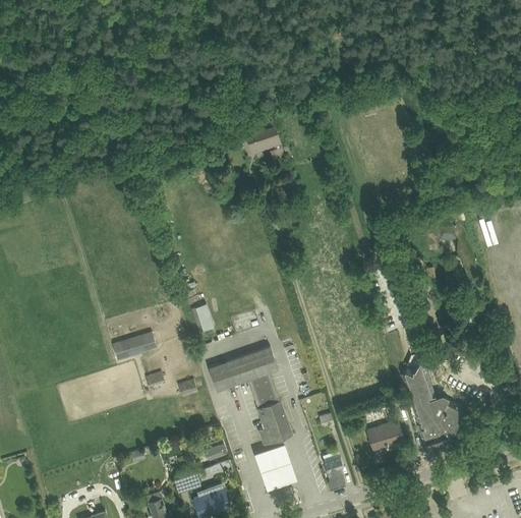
[(258,153),(267,150),(267,147),(274,145),(275,150),(273,151),(270,152),(274,162),(285,158),(282,149),(275,128),(247,137),(252,152),(257,150),(258,153)]
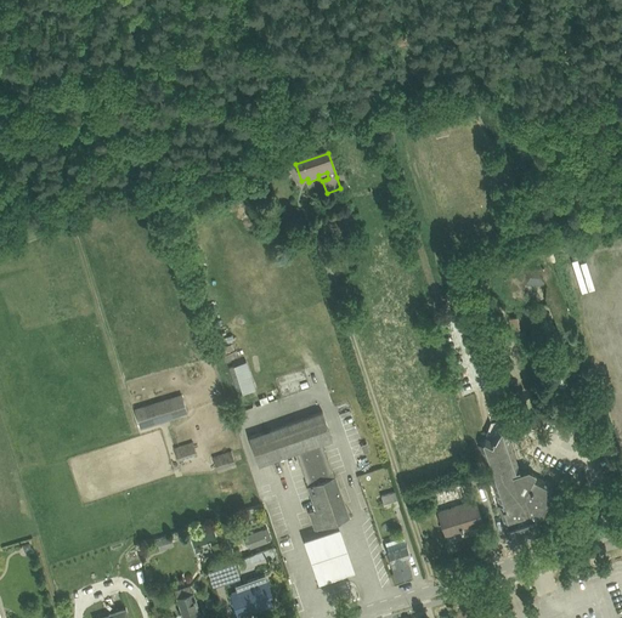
[(345,175),(337,177),(340,188),(349,186),(345,175)]
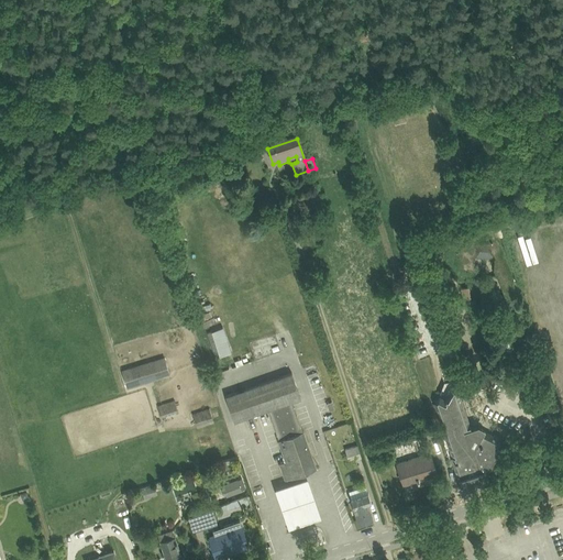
[(322,197),(310,200),(312,212),(326,209),(322,197)]
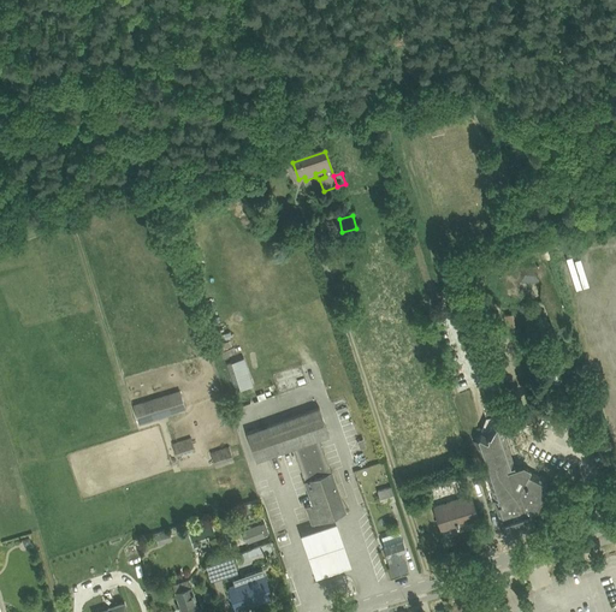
[(548,302),(554,316),(557,327),(552,330),(568,325),(564,313),(542,250),(544,259),(532,263),(532,262),(533,260),(527,257),(526,260),(519,257),(513,269),(498,274),(503,289),(501,295),(516,302),(520,298),(521,298),(517,293),(517,284),(519,284),(542,285),(543,285),(543,293),(544,291),(546,291),(545,295),(548,302)]
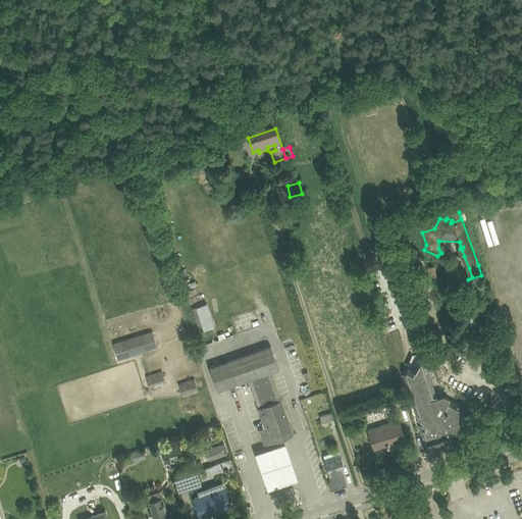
[(480,222),(487,247),(505,242),(498,217),(480,222)]
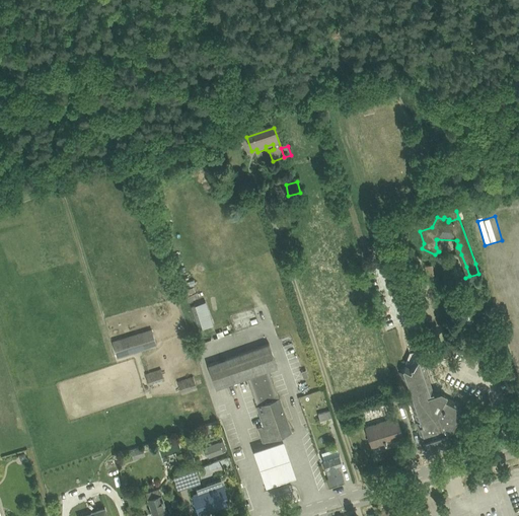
[(425,270),(427,280),(434,278),(431,269),(425,270)]
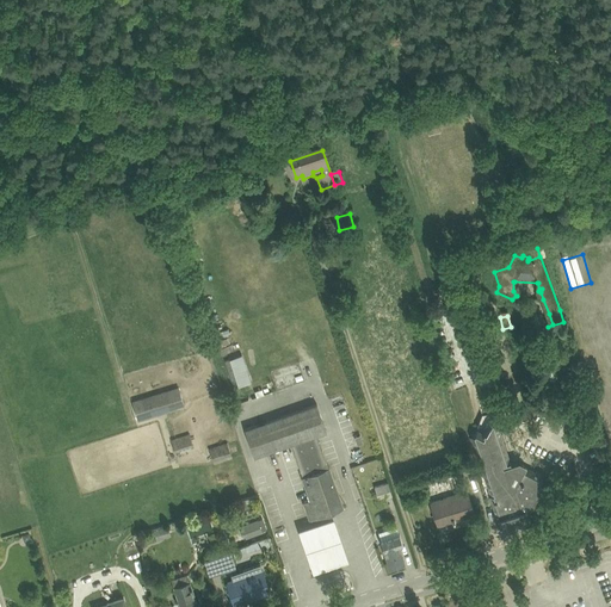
[(227,360),(232,389),(250,385),(245,357),(227,360)]
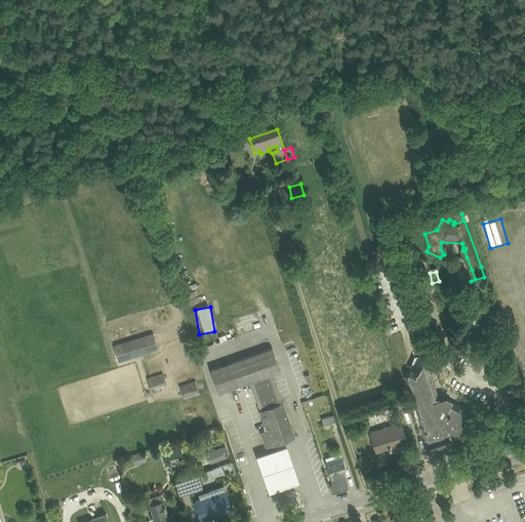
[(114,348),(119,364),(159,352),(153,335),(114,348)]
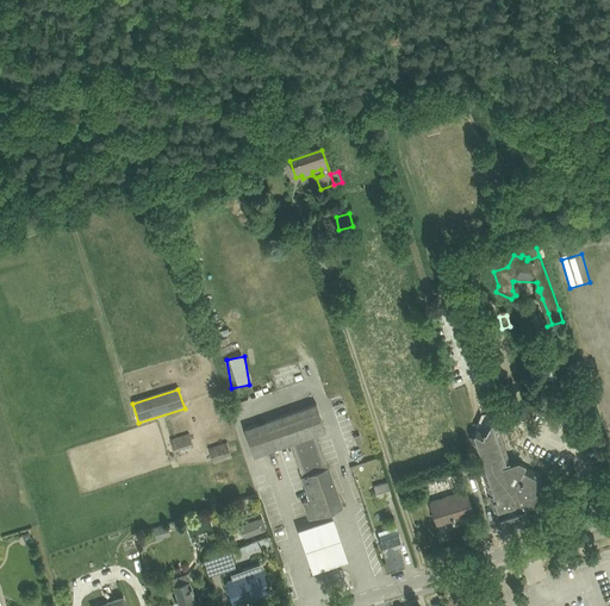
[(303,504),(309,522),(343,510),(328,469),(315,436),(324,432),(315,406),(243,432),(253,460),(290,445),(302,479),(300,479),(309,501),(303,504)]
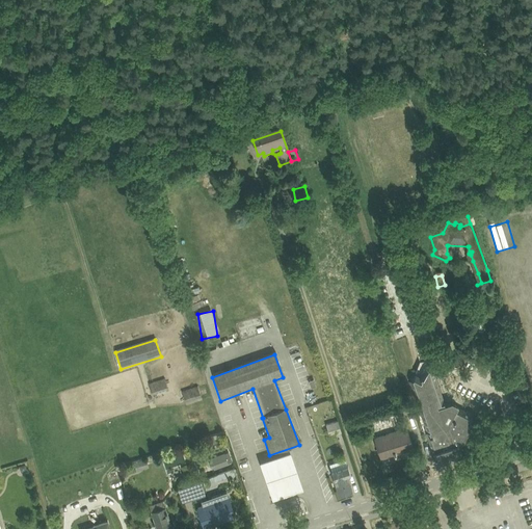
[(445,407),(433,374),(427,369),(422,379),(420,378),(419,378),(417,378),(414,380),(414,381),(414,385),(422,413),(426,416),(430,430),(427,434),(437,466),(462,457),(461,456),(462,456),(459,448),(464,446),(470,437),(475,427),(471,417),(453,407),(452,405),(445,407)]
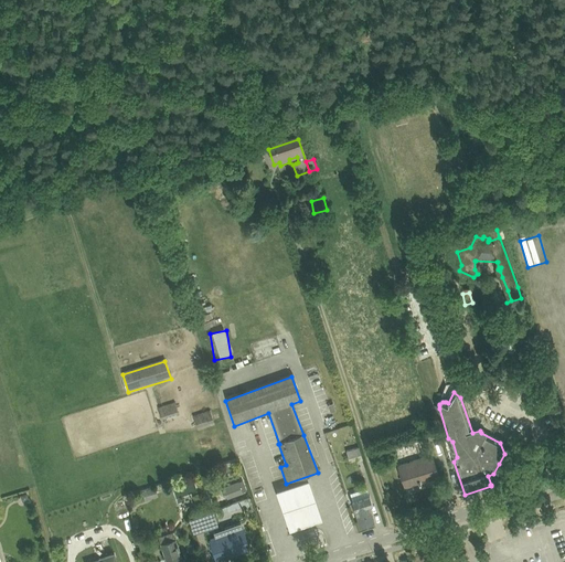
[(158,410),(162,422),(179,416),(174,404),(158,410)]
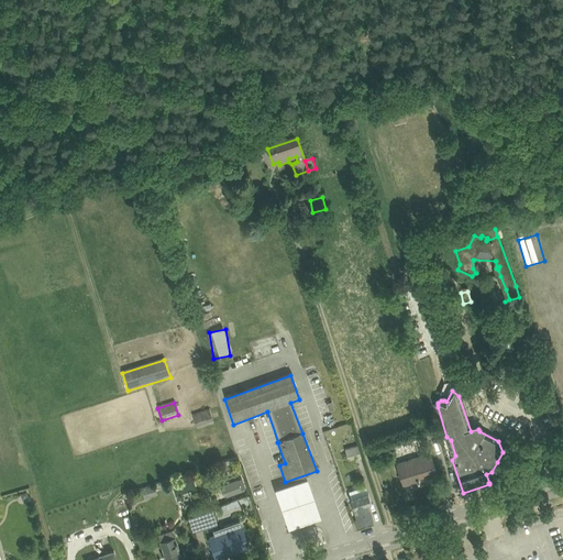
[(192,417),(196,428),(213,423),(209,412),(192,417)]
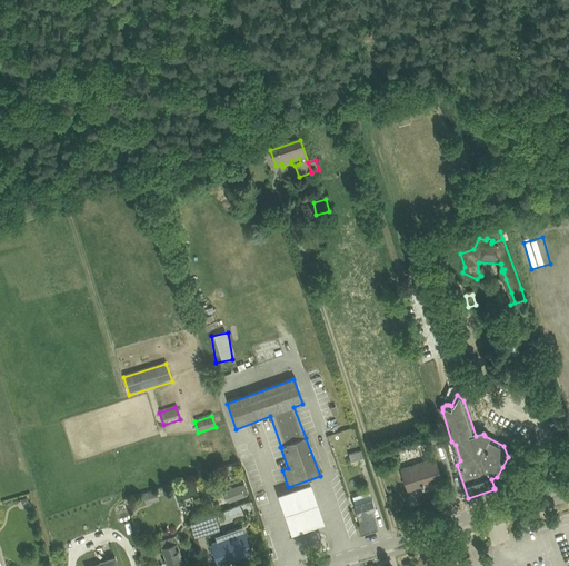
[(349,457),(352,469),(366,465),(361,453),(349,457)]
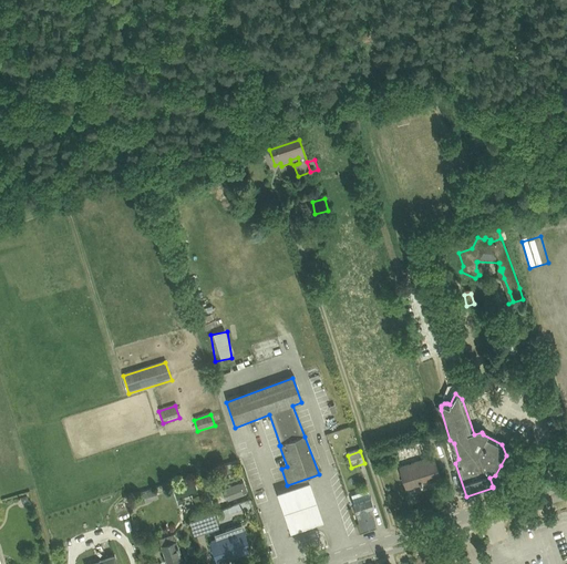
[(432,458),(423,461),(423,462),(400,470),(406,491),(408,491),(406,489),(420,484),(421,488),(423,488),(422,483),(428,482),(429,484),(440,480),(432,458)]
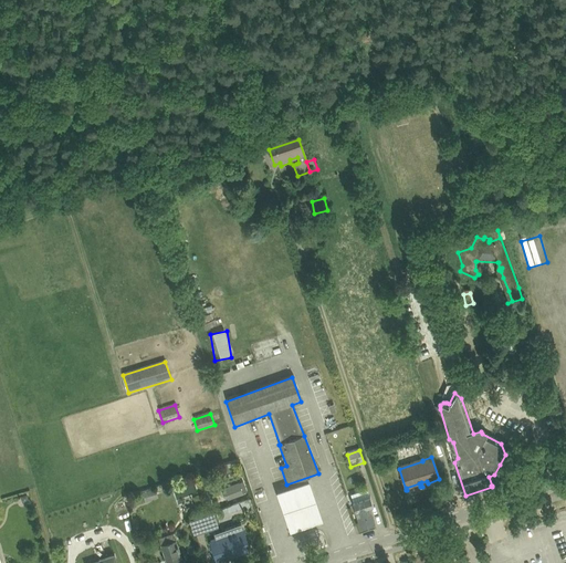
[(308,482),(275,492),(287,532),(322,522),(308,482)]
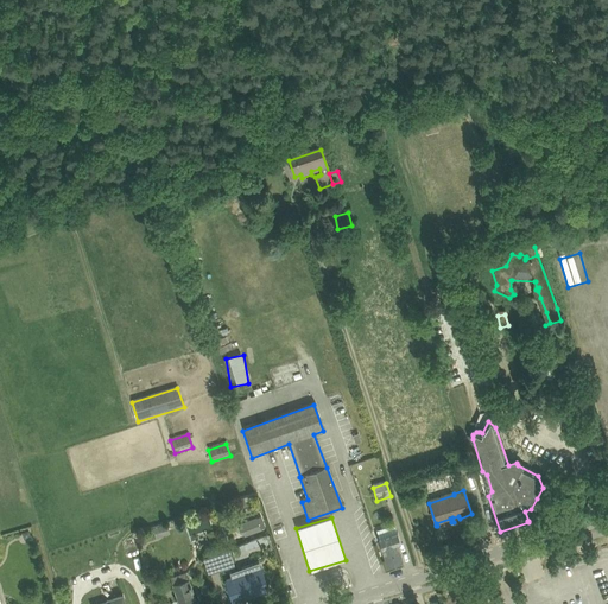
[(241,529),(239,531),(241,538),(244,536),(245,539),(261,533),(257,520),(240,527),(241,529)]
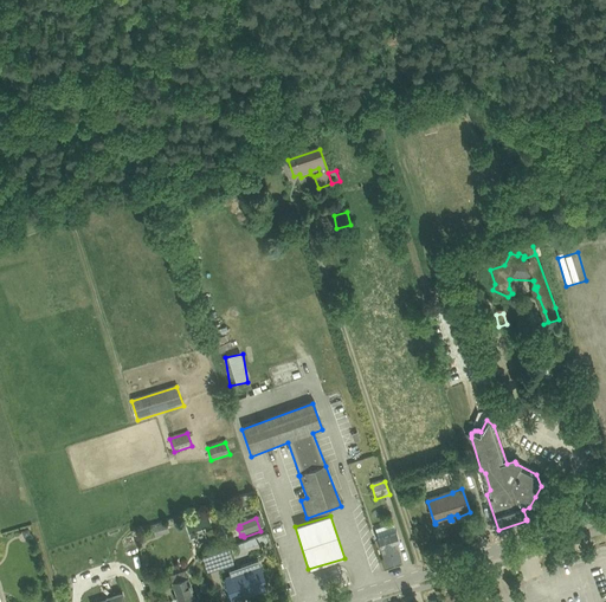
[(160,526),(153,529),(155,539),(162,537),(160,526)]
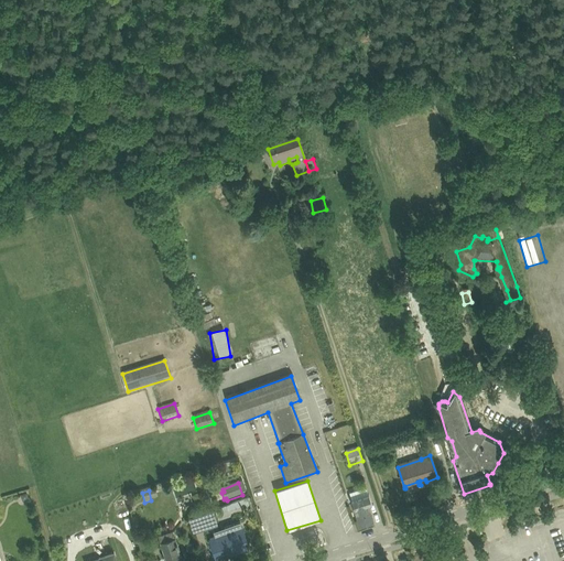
[(351,503),(359,527),(373,522),(368,507),(372,506),(369,497),(368,497),(351,503)]
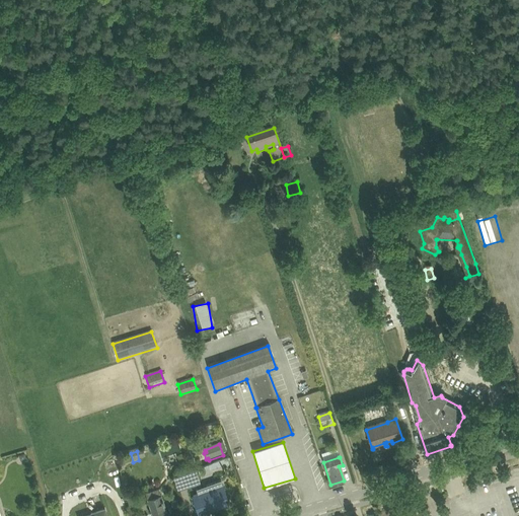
[(343,477),(350,476),(348,468),(341,469),(343,477)]
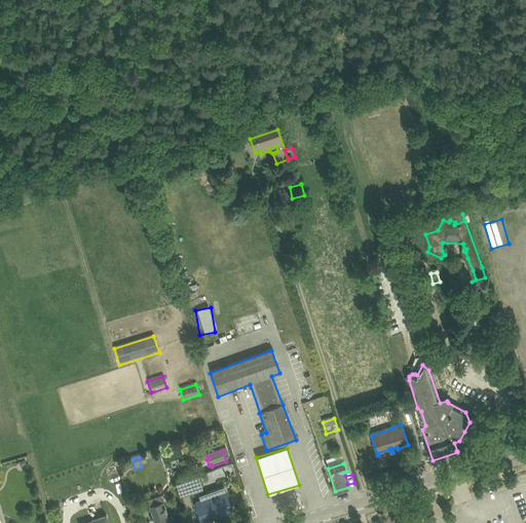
[(180,497),(202,491),(199,478),(176,485),(180,497)]
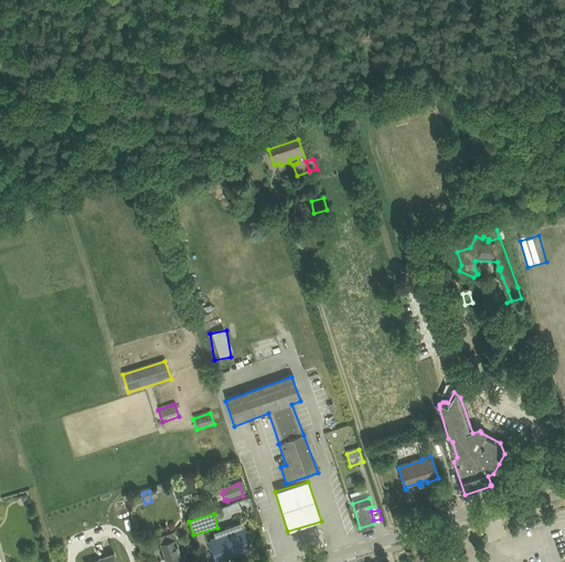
[(217,540),(211,542),(216,561),(225,561),(230,560),(228,557),(247,551),(248,551),(249,551),(251,553),(251,551),(252,550),(246,531),(245,532),(243,526),(226,531),(227,537),(217,540)]
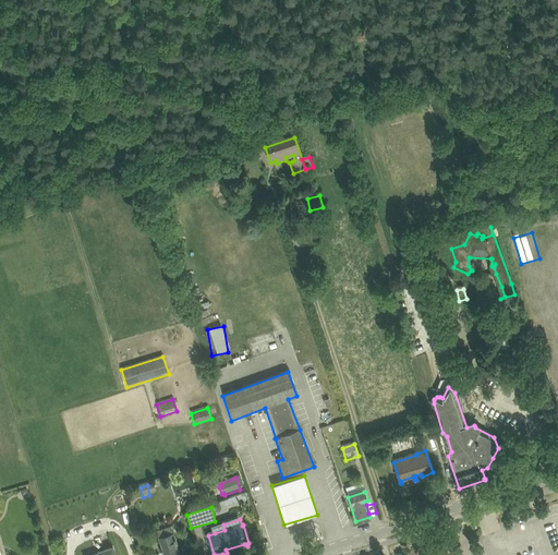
[(179,554),(173,535),(171,529),(157,533),(164,554),(179,554)]
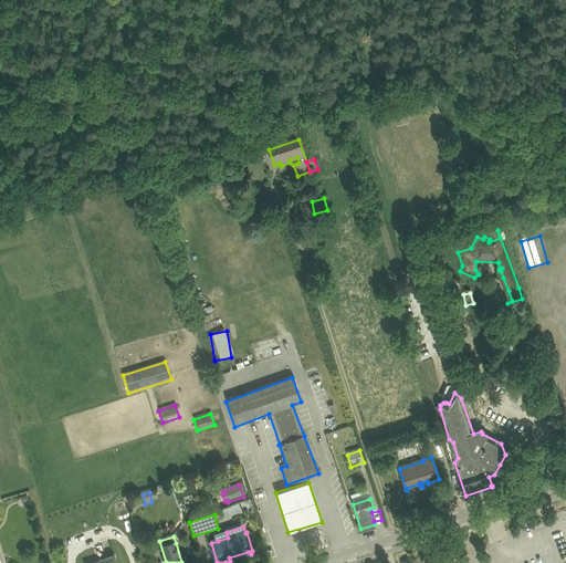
[(137,543),(142,556),(149,554),(146,540),(137,543)]
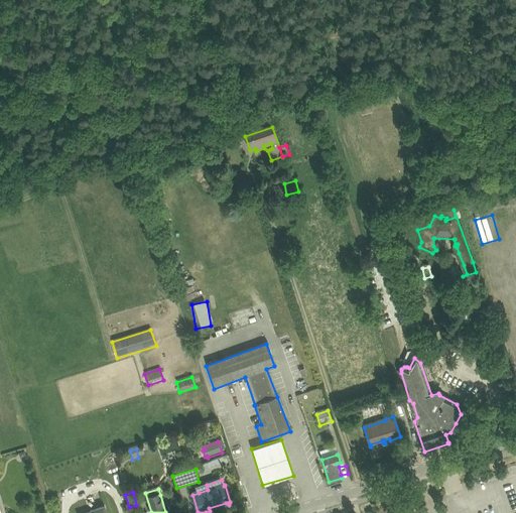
All buildings are outlined.
